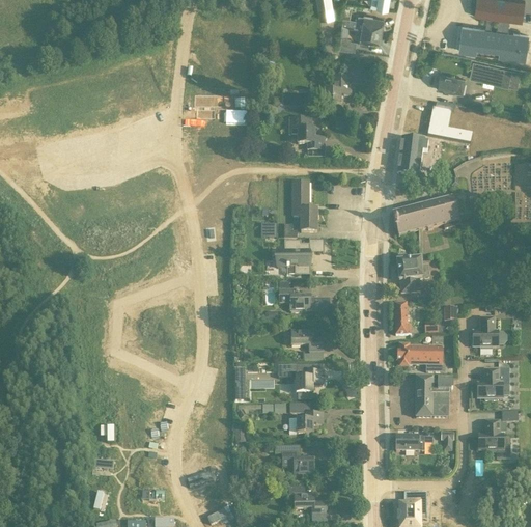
[(31,0),(38,15),(50,8),(46,0),(31,0)]
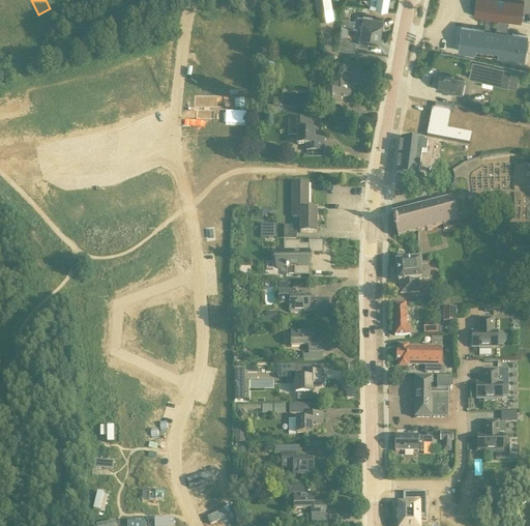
[(316,0),(318,16),(333,12),(331,0),(316,0)]
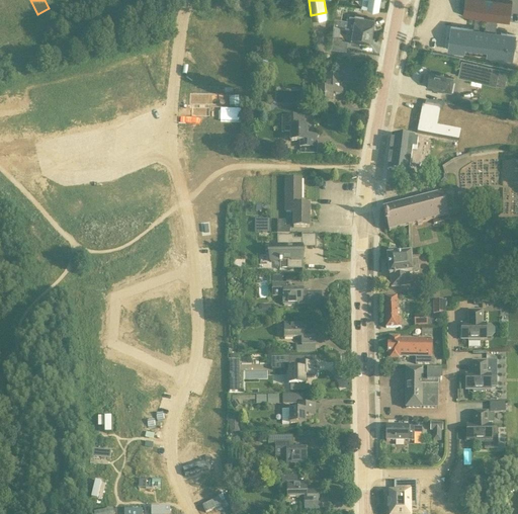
[(475,13),(473,23),(450,20),(450,22),(448,21),(445,45),(447,45),(447,47),(459,48),(510,55),(513,29),(495,26),(497,16),(509,18),(512,0),(463,0),(462,11),(475,13)]
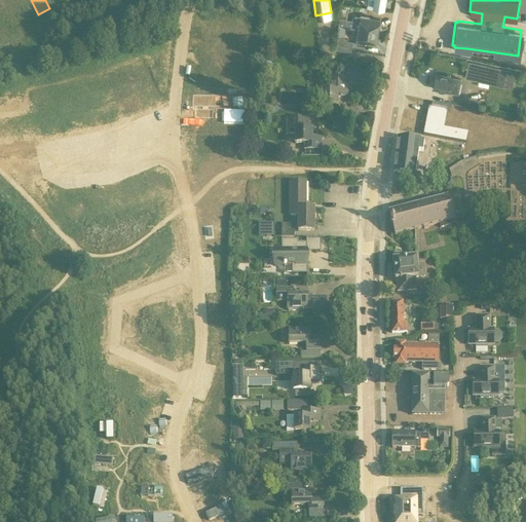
[(0,8),(0,28),(1,30),(12,26),(5,7),(0,8)]
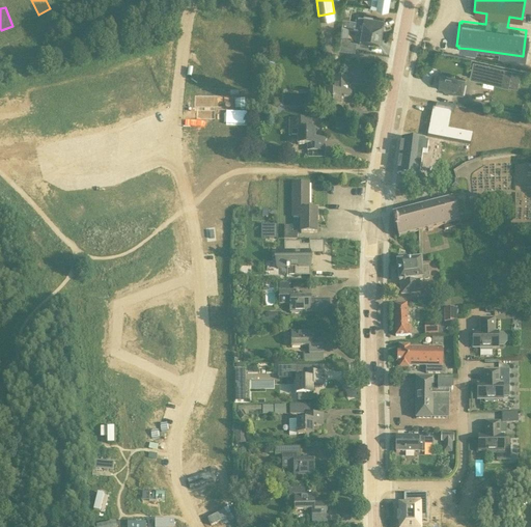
[(346,23),(360,25),(382,29),(384,18),(383,18),(383,16),(371,14),(372,12),(362,11),(361,21),(357,21),(358,18),(348,16),(346,23)]
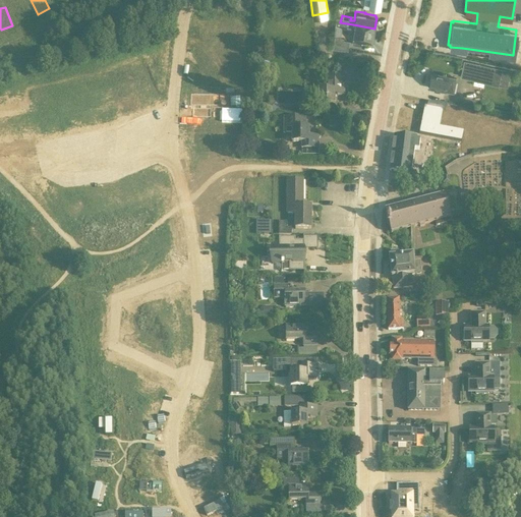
[(374,29),(353,24),(353,29),(351,39),(361,41),(361,39),(371,40),(371,39),(373,40),(374,29)]
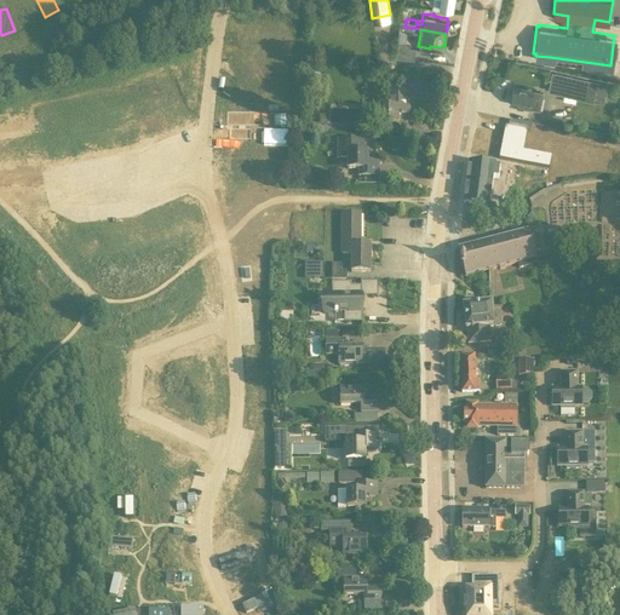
[(408,40),(399,39),(396,55),(412,56),(413,53),(414,53),(415,44),(408,42),(408,40)]
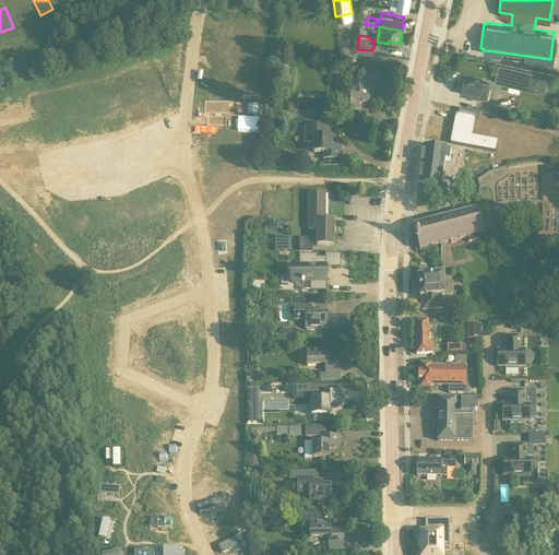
[(498,60),(494,79),(534,87),(544,89),(547,71),(538,69),(498,60)]
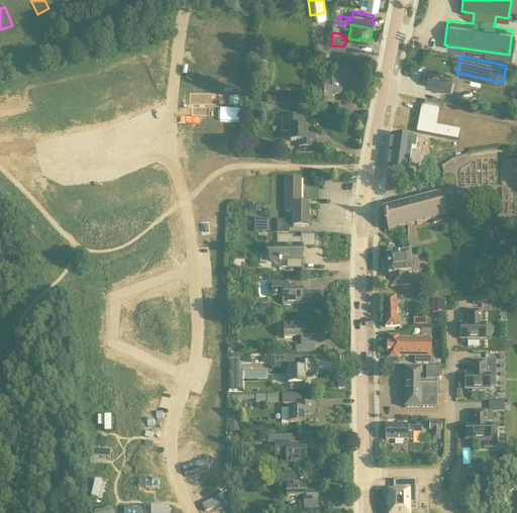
[(450,88),(453,74),(450,73),(451,72),(446,72),(446,71),(428,67),(425,84),(448,88),(450,88)]
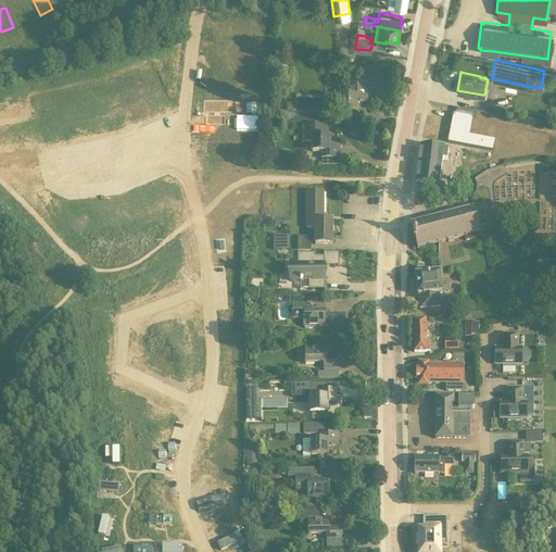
[(356,99),(367,99),(367,79),(350,79),(350,92),(339,92),(339,108),(356,108),(356,99)]
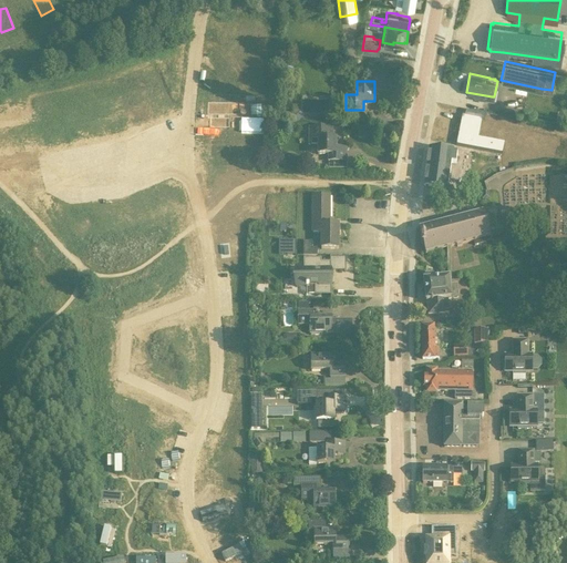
[(89,92),(78,94),(82,115),(91,113),(93,113),(89,92)]
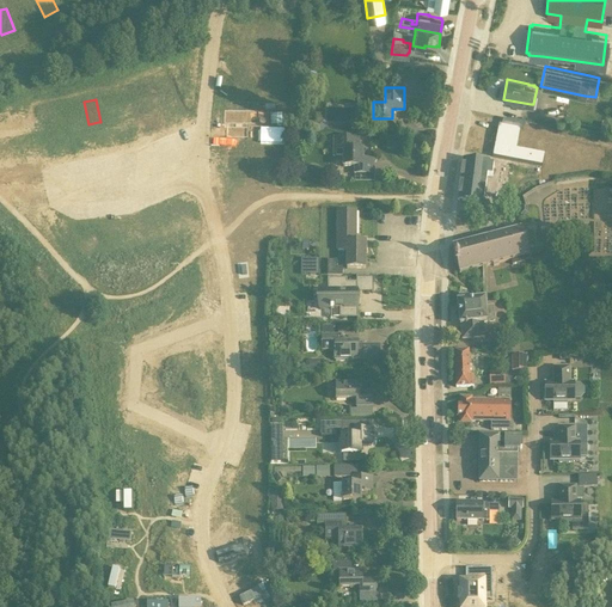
[(84,102),(72,104),(77,127),(79,127),(89,124),(84,102)]
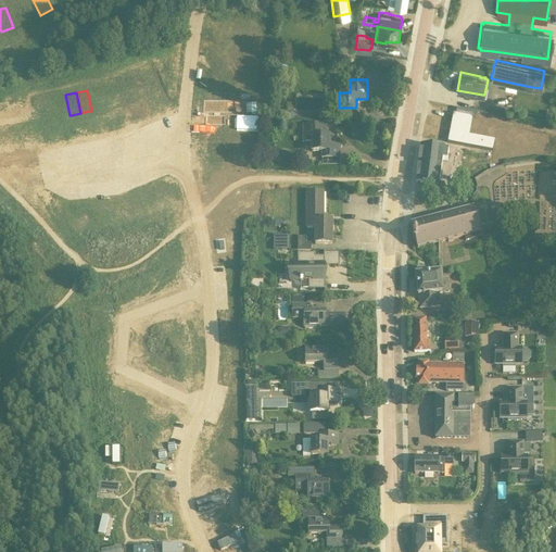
[(65,95),(54,97),(59,117),(67,116),(70,115),(65,95)]
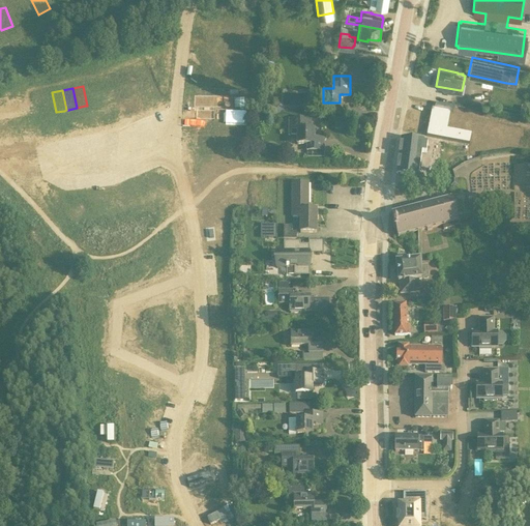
[(194,104),(196,104),(196,116),(214,116),(214,104),(224,104),(225,92),(194,92),(194,104)]
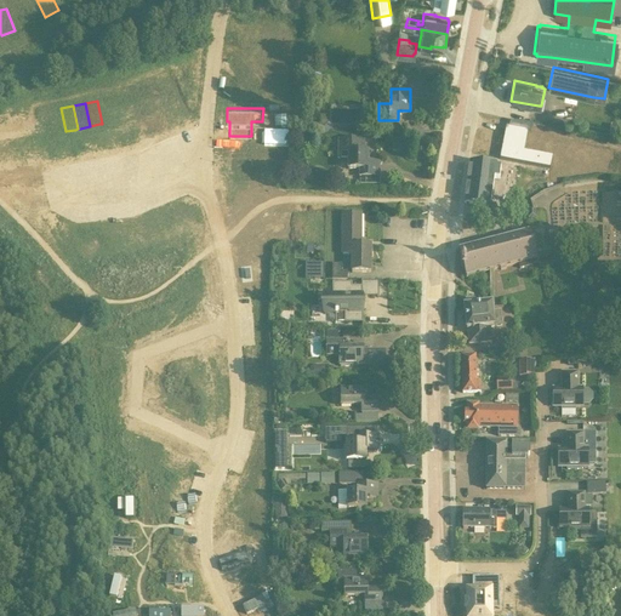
[(620,123),(611,121),(609,133),(620,136),(620,123)]
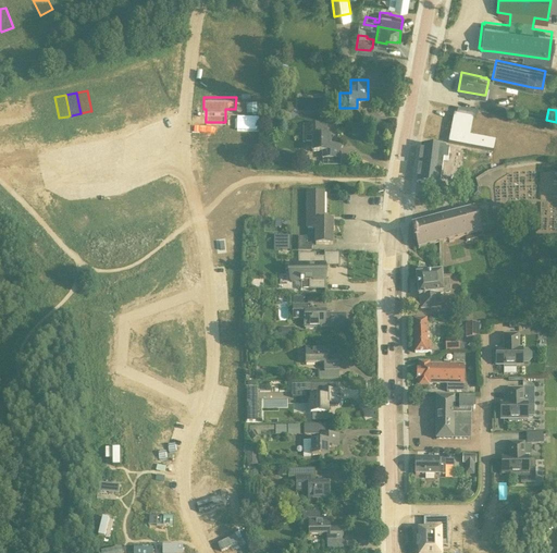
[(494,148),(496,137),(470,133),(473,114),(456,111),(453,128),(450,128),(448,139),(494,148)]
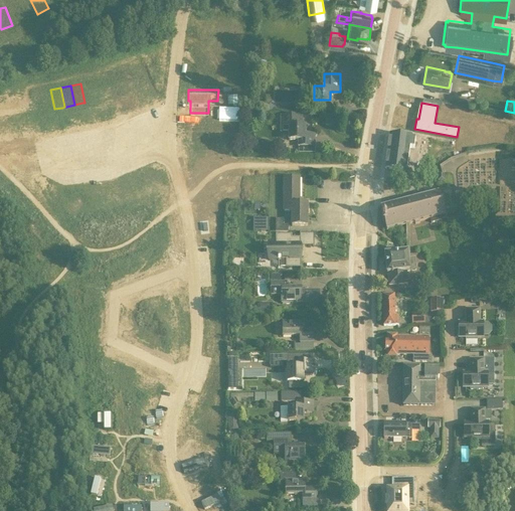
[(24,110),(13,112),(16,131),(27,130),(26,125),(26,121),(25,117),(24,113),(24,110)]
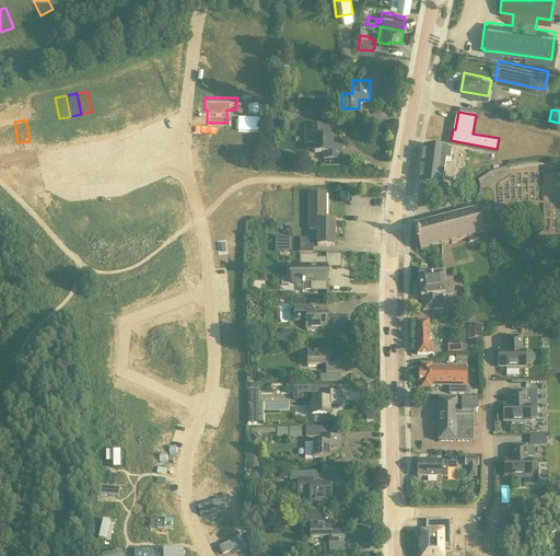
[(14,122),(3,123),(7,143),(18,142),(14,122)]
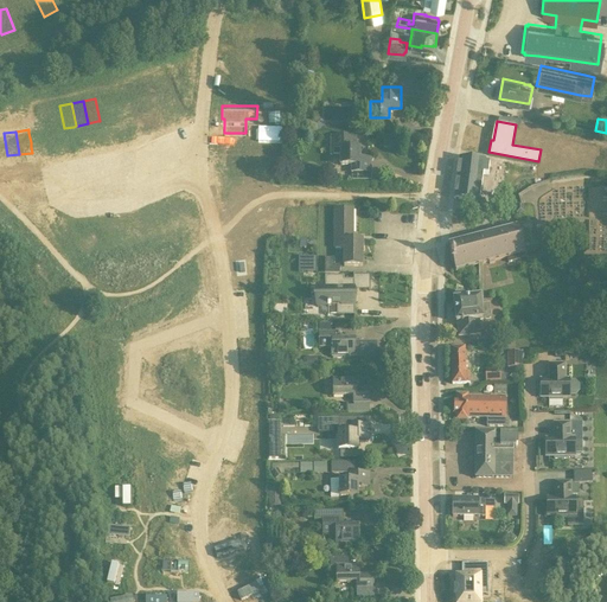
[(359,145),(356,145),(356,134),(331,133),(331,146),(340,146),(340,161),(351,161),(351,175),(370,177),(370,155),(359,154),(359,145)]
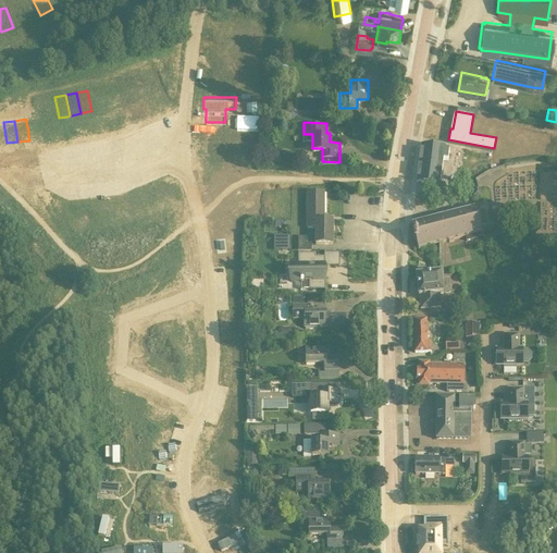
[(449,146),(421,143),(417,179),(440,182),(443,156),(447,157),(449,146)]
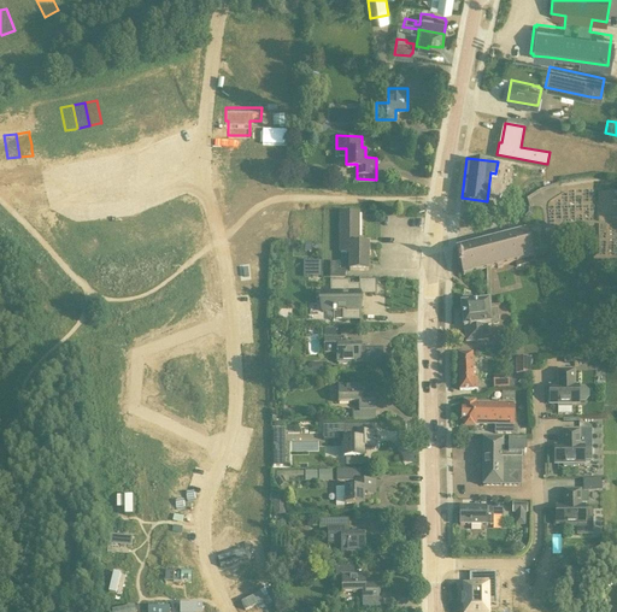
[(188,196),(176,202),(184,224),(197,218),(188,196)]
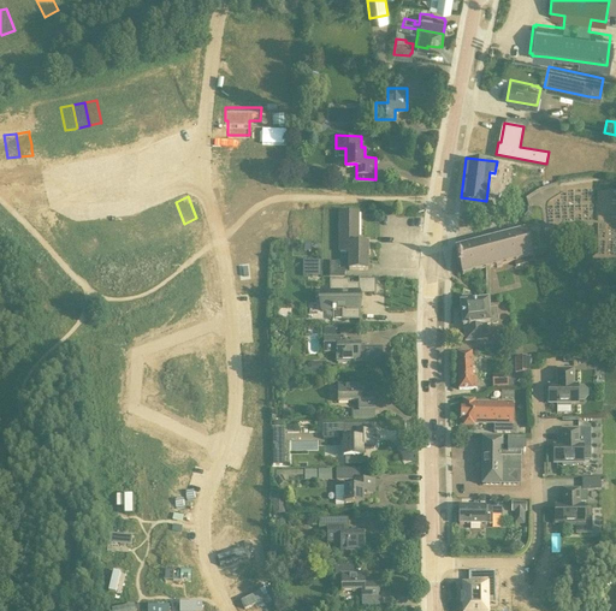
[(176,202),(164,206),(173,227),(184,224),(176,202)]
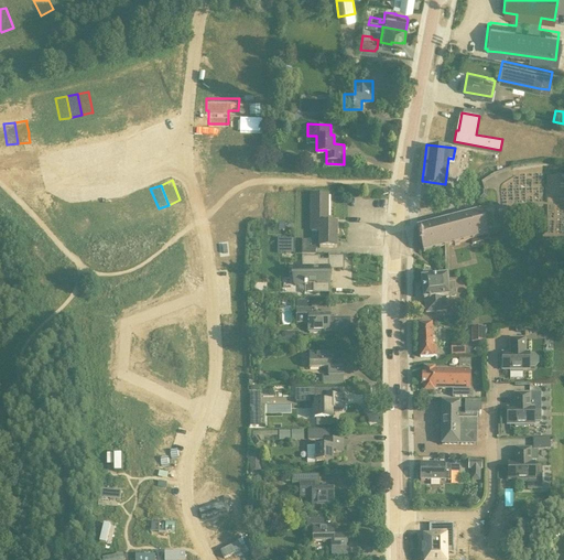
[(150,189),(140,193),(148,213),(159,208),(150,189)]
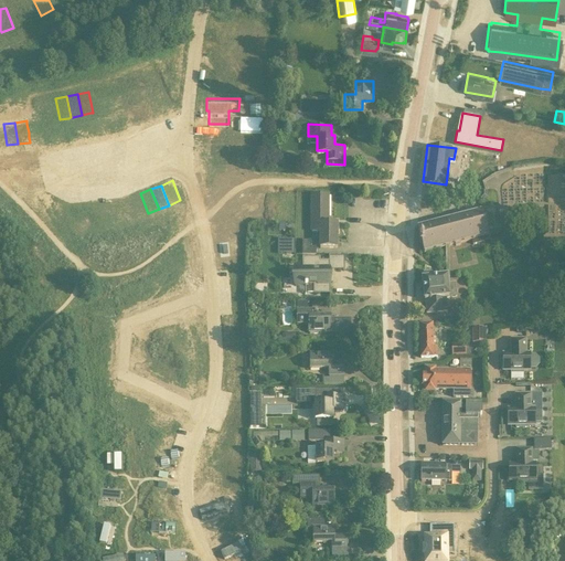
[(310,192),(310,228),(319,228),(319,221),(328,221),(328,192),(310,192)]
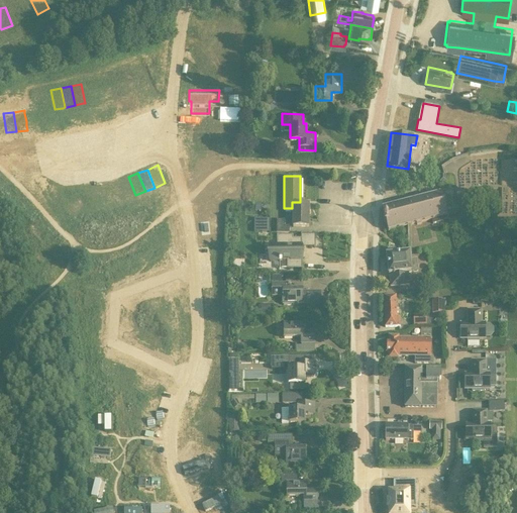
[(128,177),(118,181),(119,184),(120,188),(122,192),(124,195),(125,199),(135,195),(128,177)]
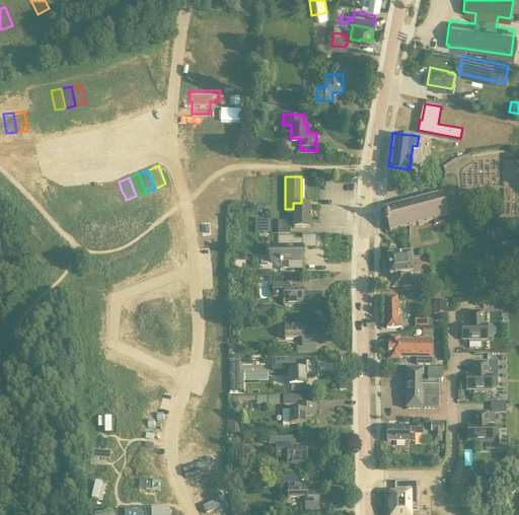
[(106,185),(95,187),(98,206),(108,205),(108,201),(107,196),(107,192),(107,188),(106,185)]
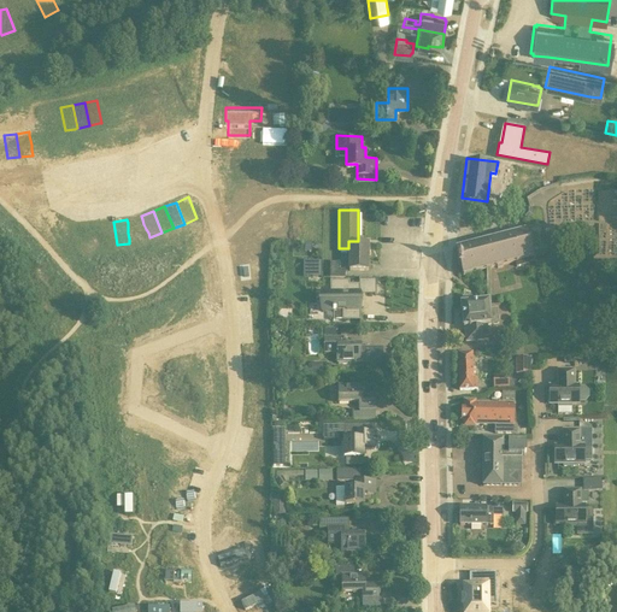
[(113,222),(101,223),(105,246),(117,245),(113,222)]
